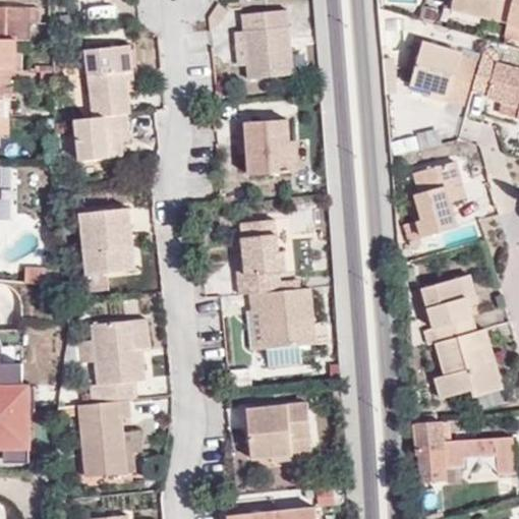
[(452,0),(451,5),(449,13),(506,27),(507,22),(507,19),(511,0),(452,0)]
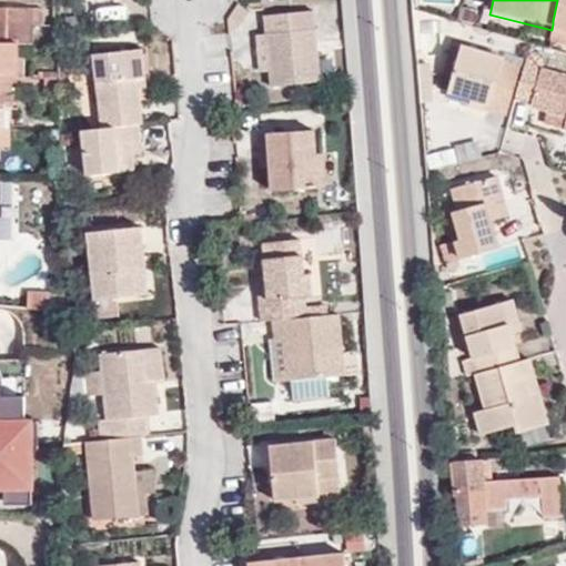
[(553,24),(552,30),(549,36),(565,39),(565,0),(557,0),(553,21),(553,24)]
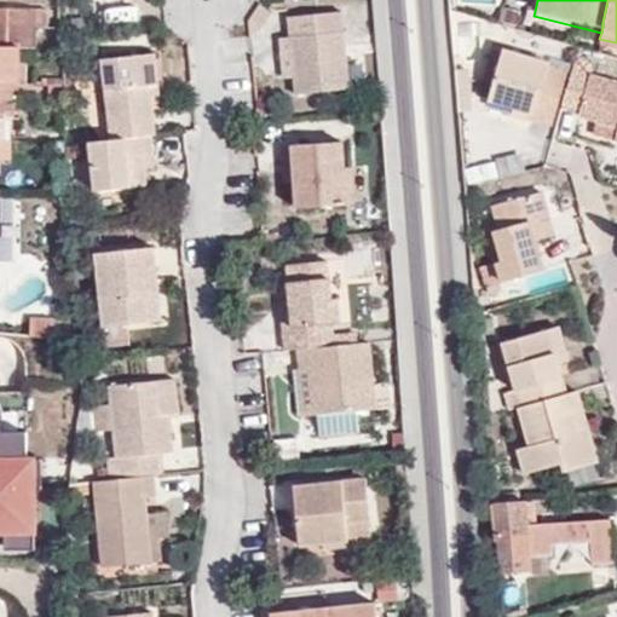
[(471,12),(486,17),(489,6),(473,1),(471,12)]
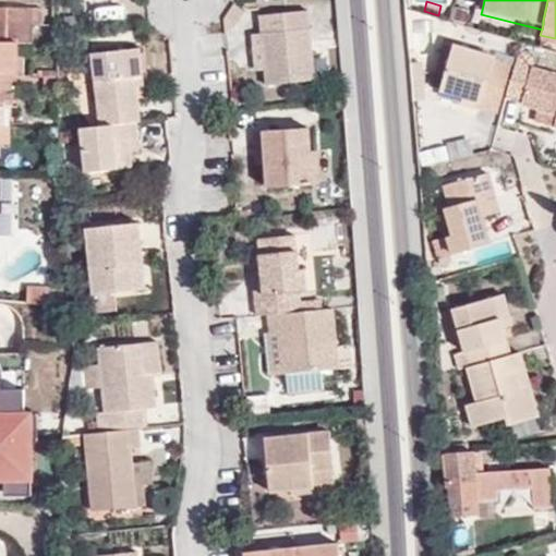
[(32,8),(0,7),(0,25),(32,26),(32,8)]
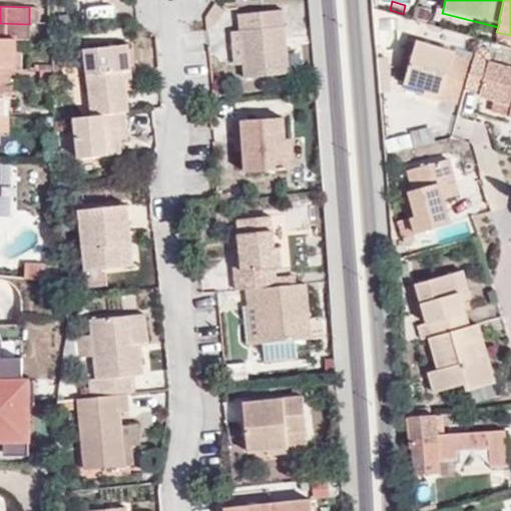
[(237,14),(239,30),(233,30),(236,56),(238,78),(276,75),(271,27),(276,27),(273,11),(237,14)]
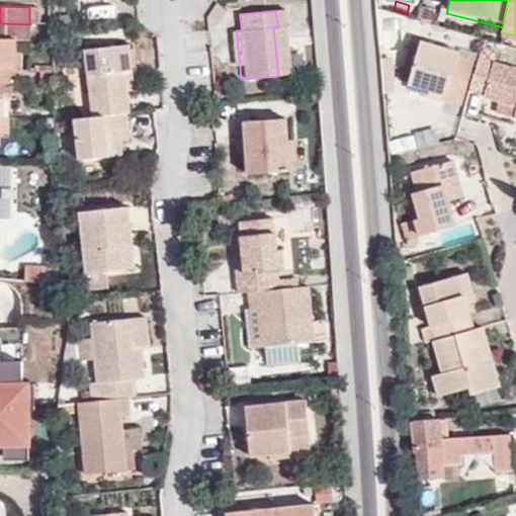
[(0,68),(10,69),(16,69),(16,54),(16,38),(29,38),(29,24),(0,23),(0,68)]
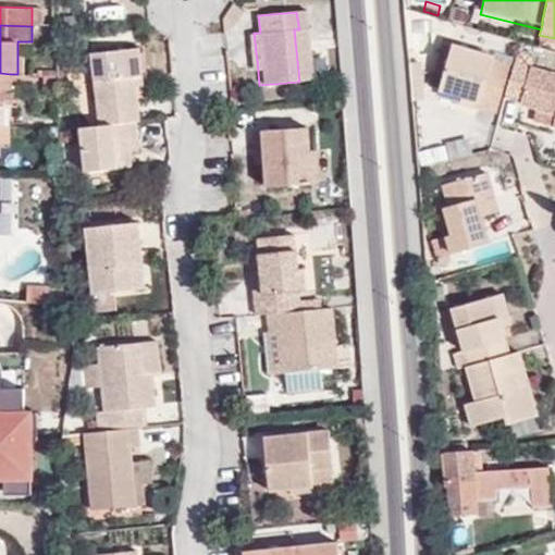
[(249,62),(257,61),(254,33),(246,33),(249,62)]
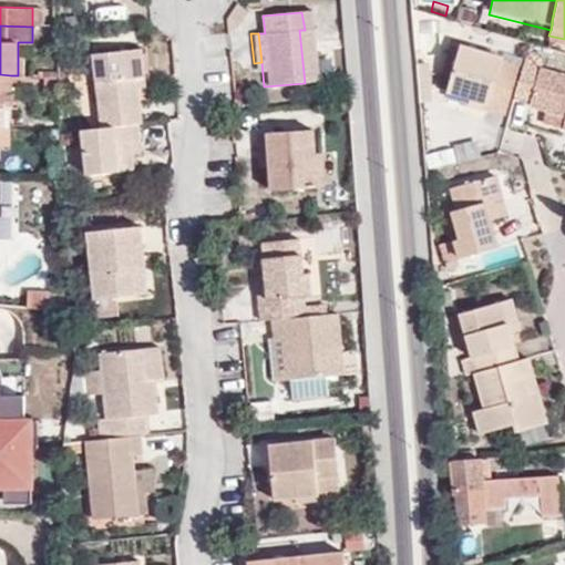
[(132,44),(88,49),(95,126),(131,122),(129,102),(126,71),(134,71),(132,44)]
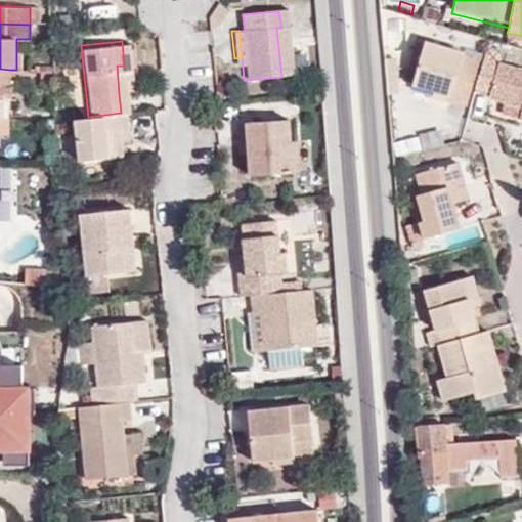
[(450,95),(449,102),(464,106),(477,60),(424,45),(412,84),(433,90),(450,95)]
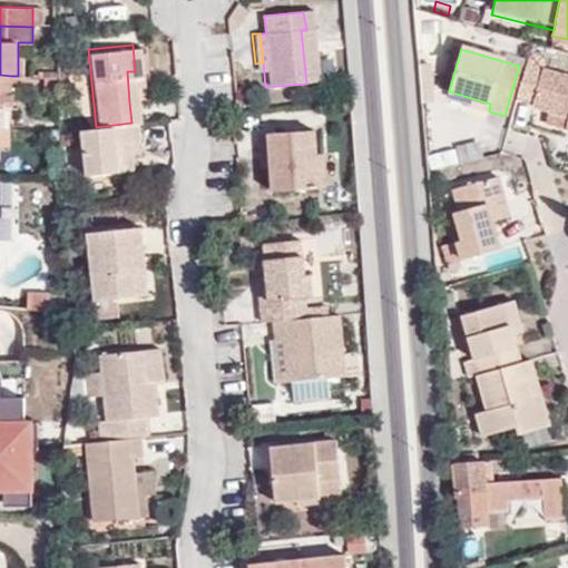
[(541,68),(545,58),(529,54),(526,64),(541,68)]
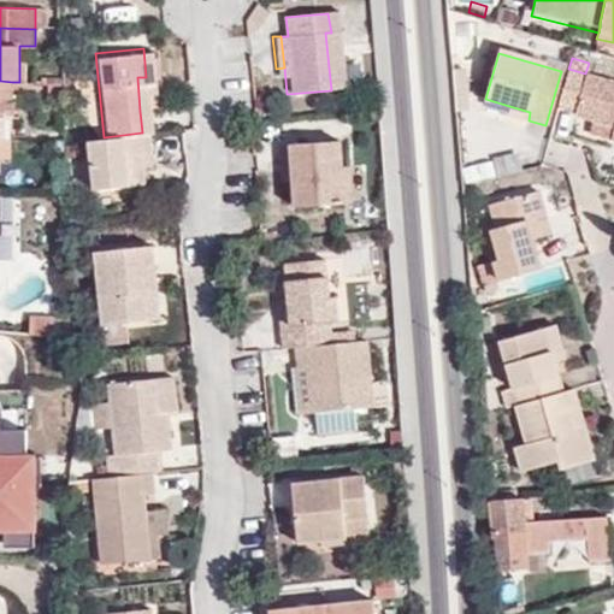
[(613,82),(585,74),(568,69),(567,74),(558,106),(574,111),(573,116),(592,122),(613,127),(613,129),(612,139),(613,139),(613,82)]
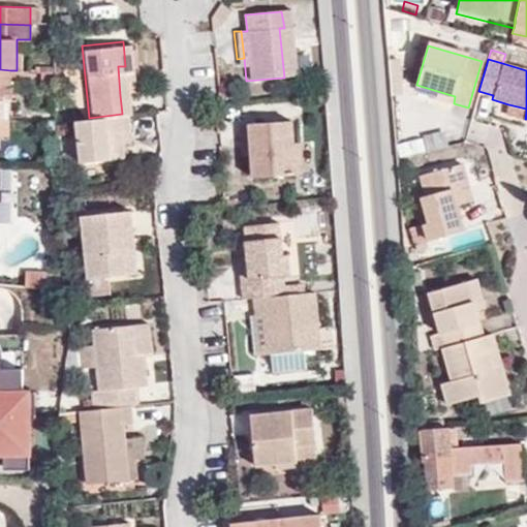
[(478,91),(487,63),(482,61),(468,107),(473,109),(478,91)]
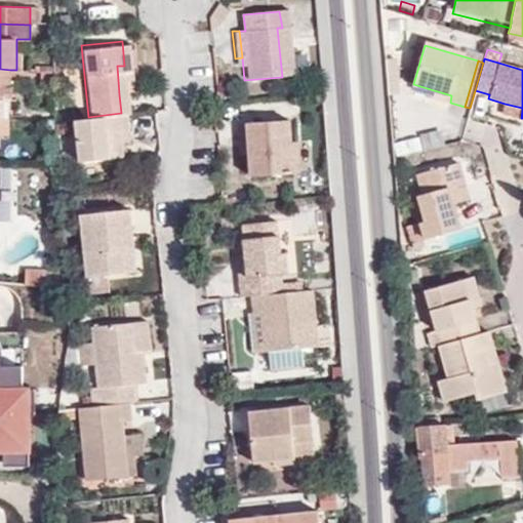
[(119,94),(127,93),(124,66),(117,66),(119,94)]
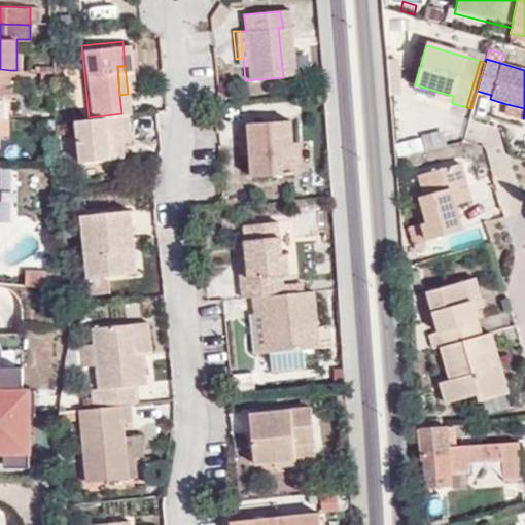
[(0,88),(10,89),(10,70),(0,69),(0,88)]
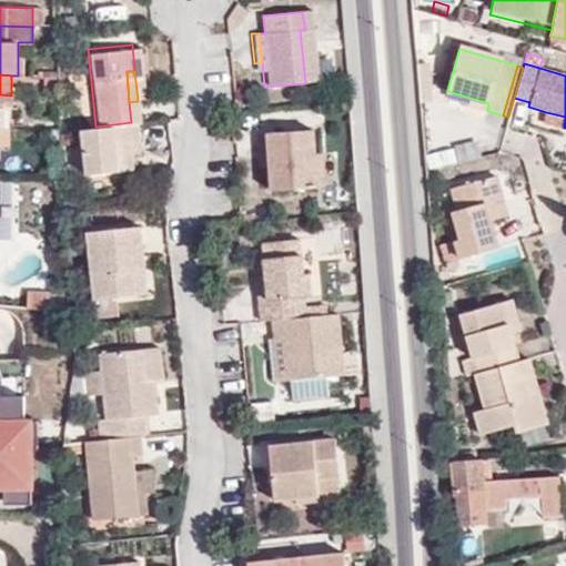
[(470,98),(467,104),(487,111),(488,103),(470,98)]
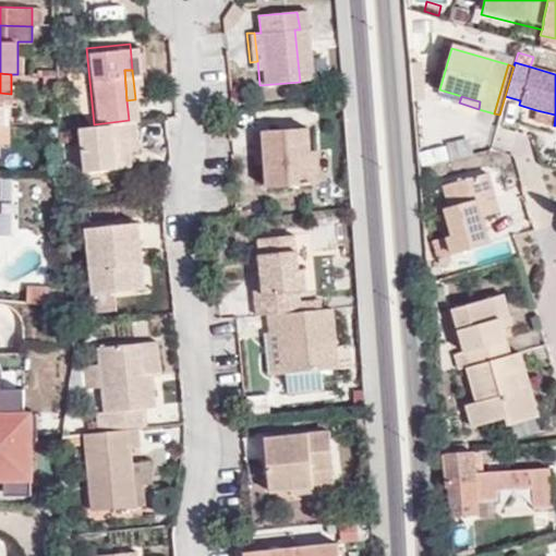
[(555,115),(536,110),(533,119),(554,125),(555,117),(555,115)]
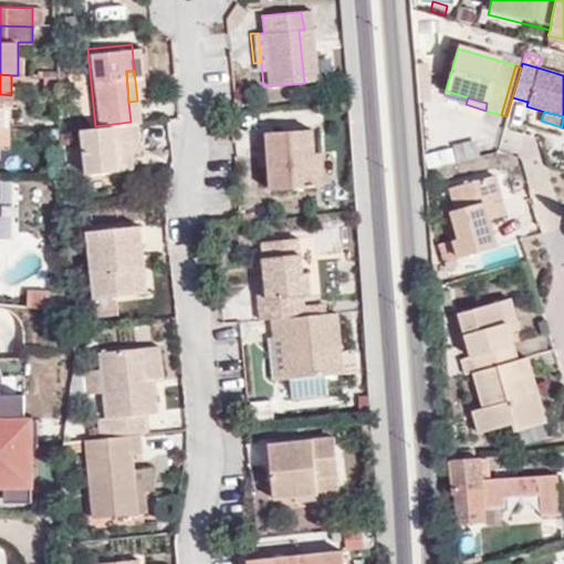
[(133,142),(131,122),(95,126),(76,126),(81,170),(127,165),(126,153),(124,143),(133,142)]
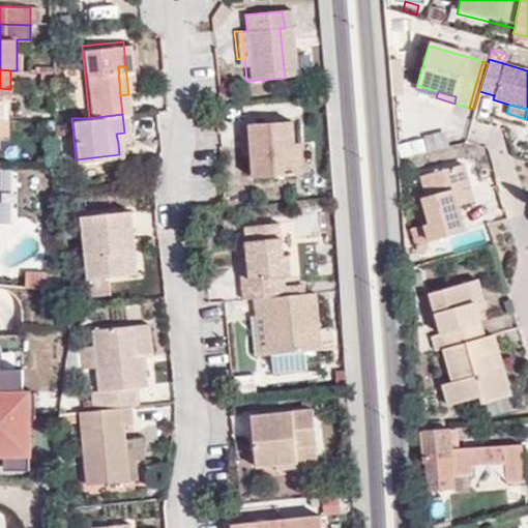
[(0,137),(7,137),(8,120),(0,119),(0,137)]
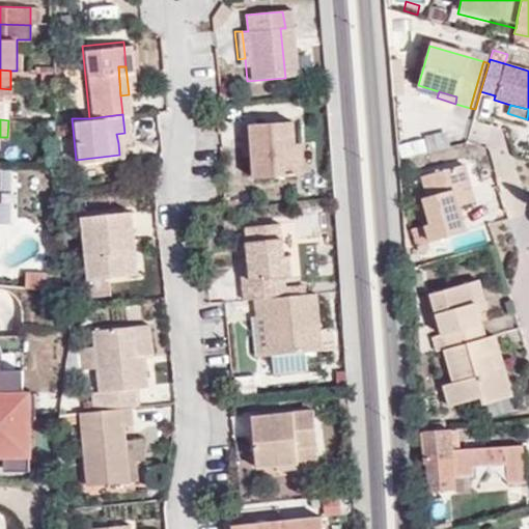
[(289,143),(286,119),(245,123),(248,158),(250,176),(299,172),(296,143),(289,143)]
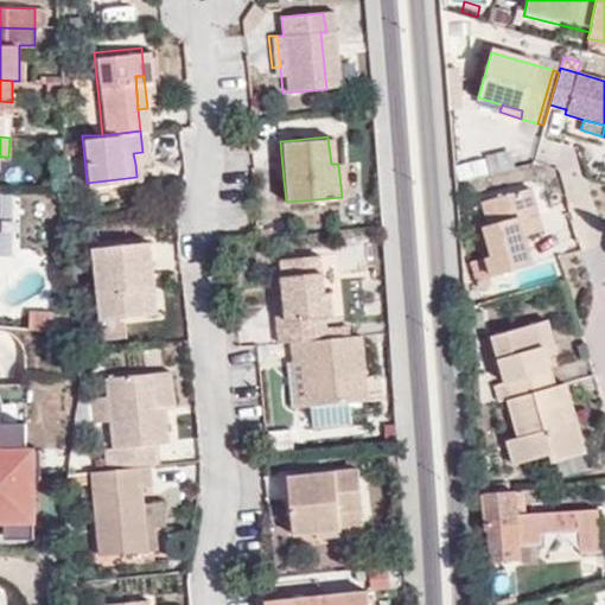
[(274,182),(284,180),(280,141),(271,141),(274,182)]
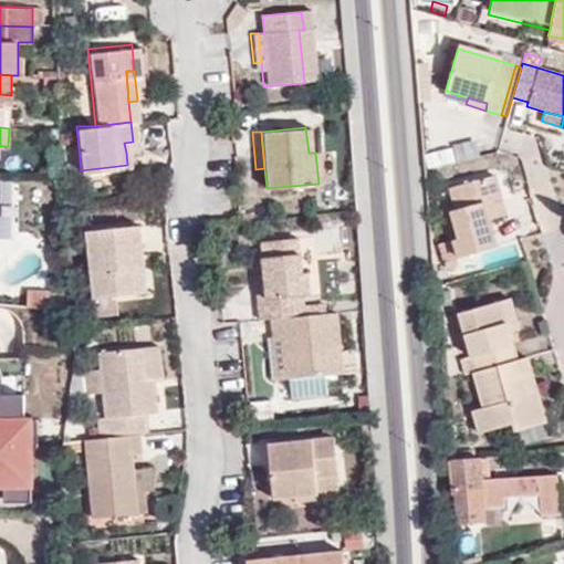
[(126,153),(134,153),(133,142),(124,143),(126,153)]
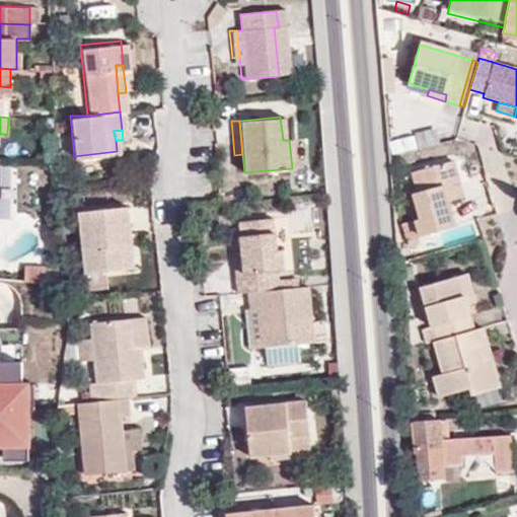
[(447,202),(443,187),(459,182),(454,162),(413,174),(418,193),(413,194),(419,220),(400,225),(404,241),(418,238),(453,227),(447,202)]
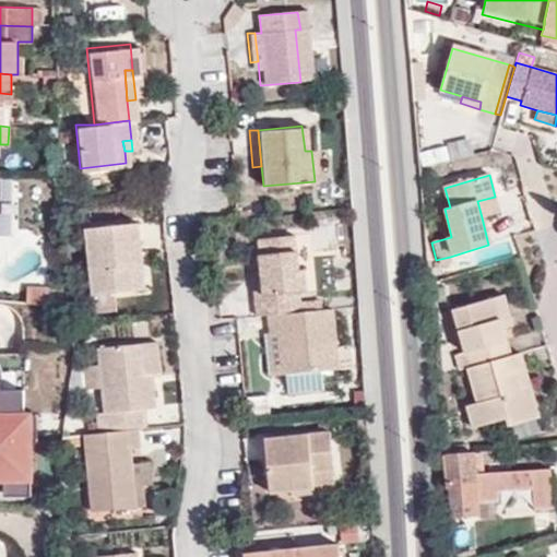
[(482,217),(499,213),(495,197),(477,201),(482,217)]
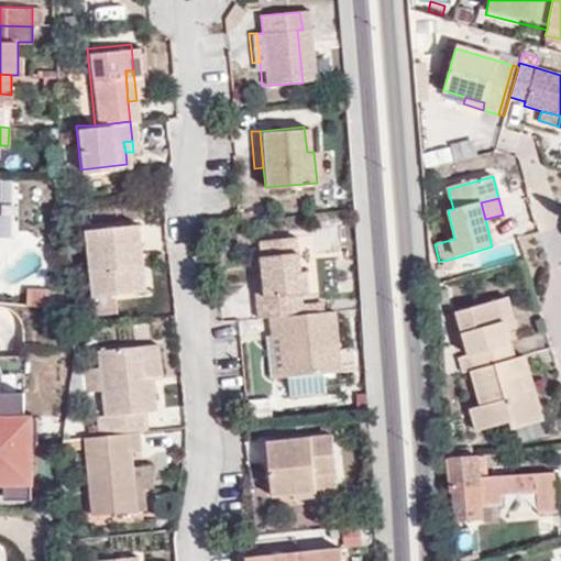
[(85,230),(91,297),(133,293),(130,262),(143,261),(139,226),(85,230)]
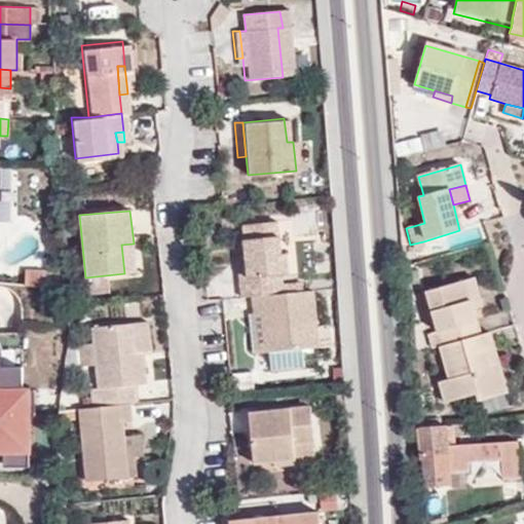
[(240,297),(245,297),(283,293),(281,278),(288,277),(286,256),(293,255),(291,237),(281,238),(277,222),(242,226),(246,260),(248,282),(239,282),(240,297)]
